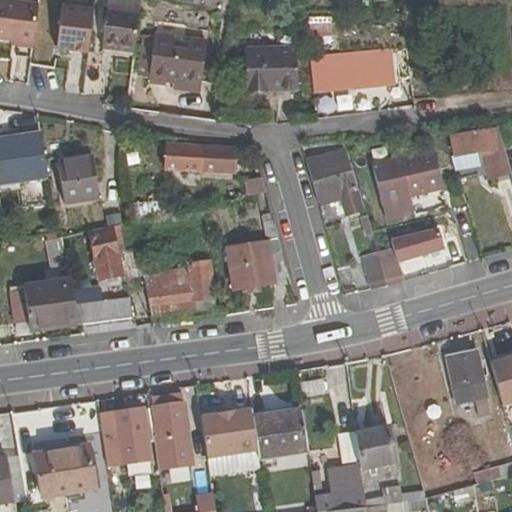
[(2,0),(0,29),(0,36),(34,40),(38,1),(29,0),(2,0)]
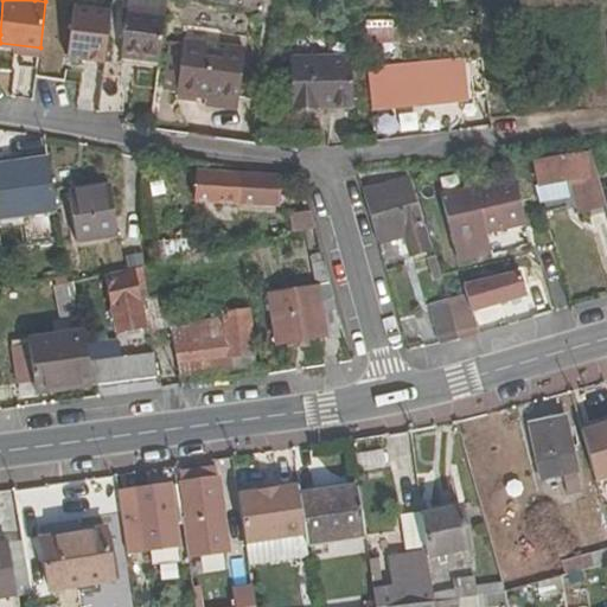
[(74,0),(68,52),(106,56),(110,4),(77,0),(74,0)]
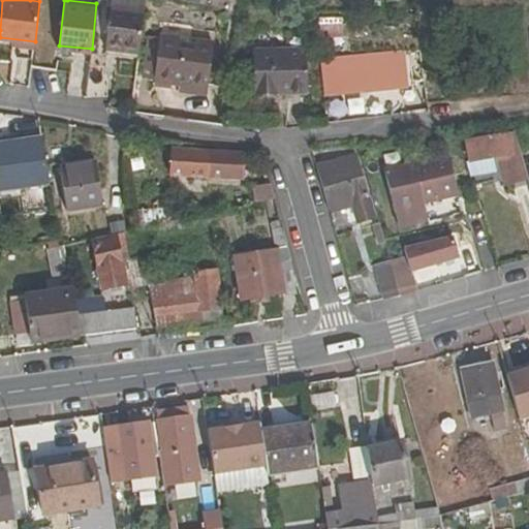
[(138,56),(144,13),(110,8),(105,51),(138,56)]
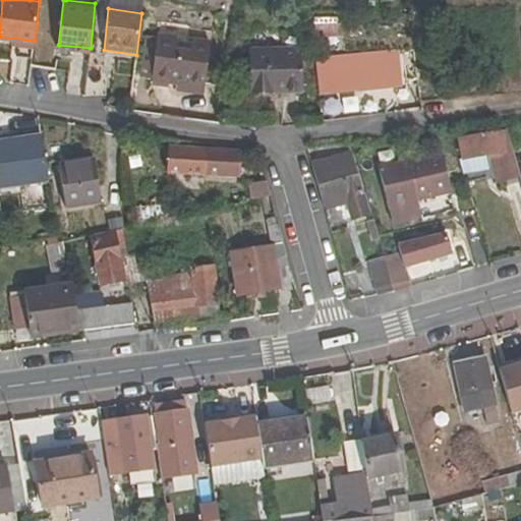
[(329,37),(327,18),(313,20),(315,39),(329,37)]
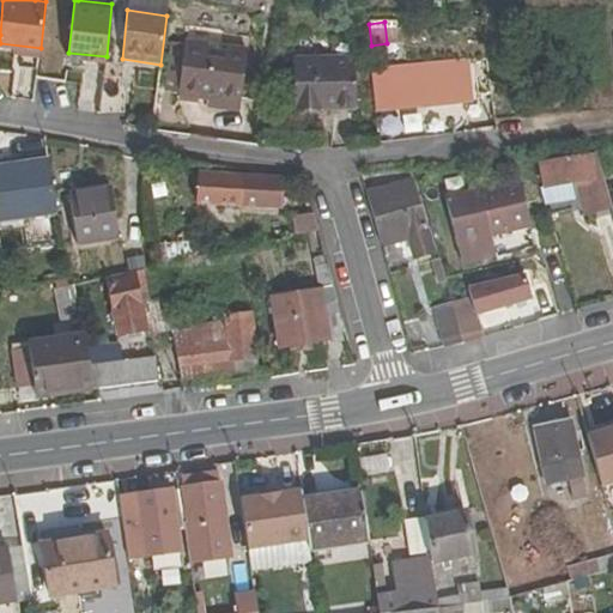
[(244,49),(186,41),(178,96),(207,99),(207,108),(238,113),(244,49)]
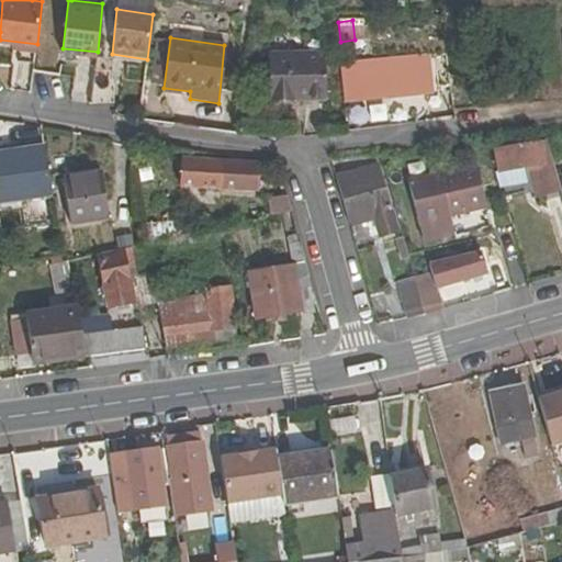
[(327,92),(322,46),(265,53),(271,99),(327,92)]
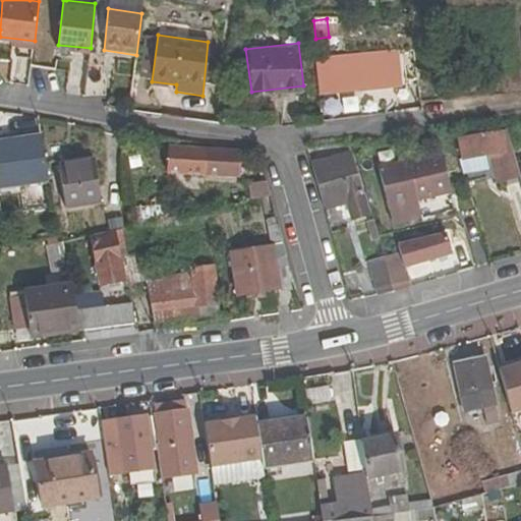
[(58,51),(59,64),(66,64),(67,94),(90,94),(89,51),(58,51)]
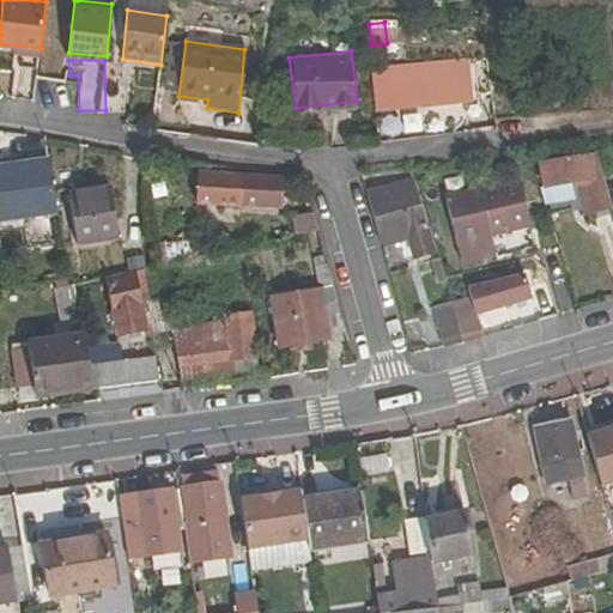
[(468,64),(374,74),(377,111),(473,101),(468,64)]
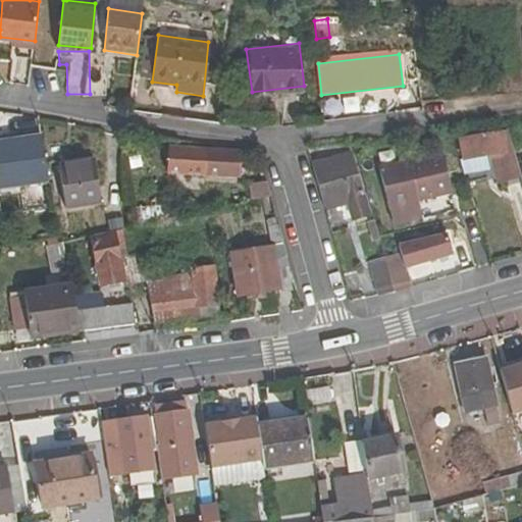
[(508,129),(459,142),(464,163),(488,157),(496,186),(521,177),(517,163),(508,129)]
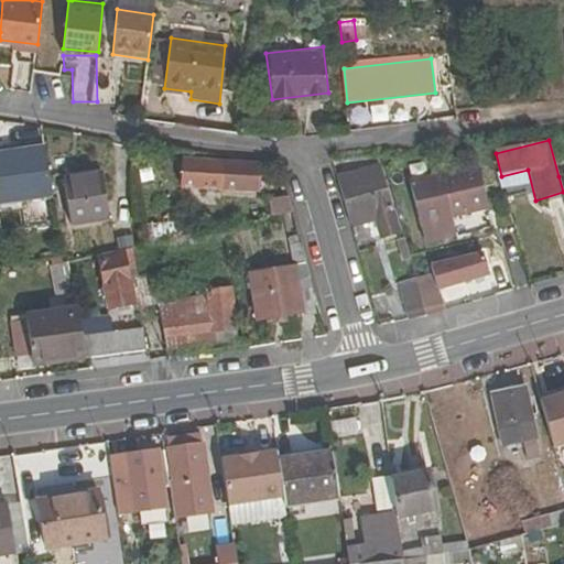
[(0,204),(52,196),(42,148),(0,154),(0,204)]
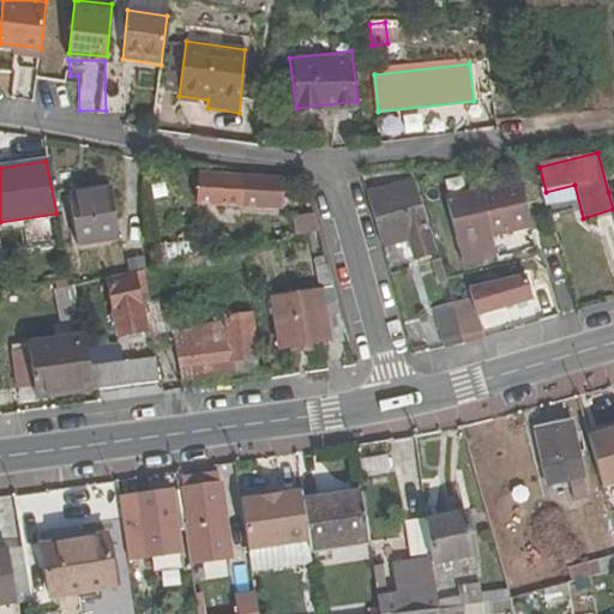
[(196,205),(280,211),(281,180),(199,174),(196,205)]
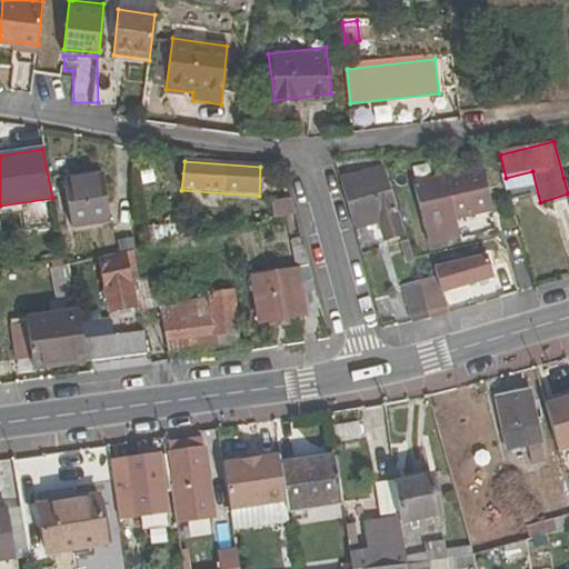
[(339,178),(353,230),(376,225),(381,242),(403,236),(382,167),(339,178)]
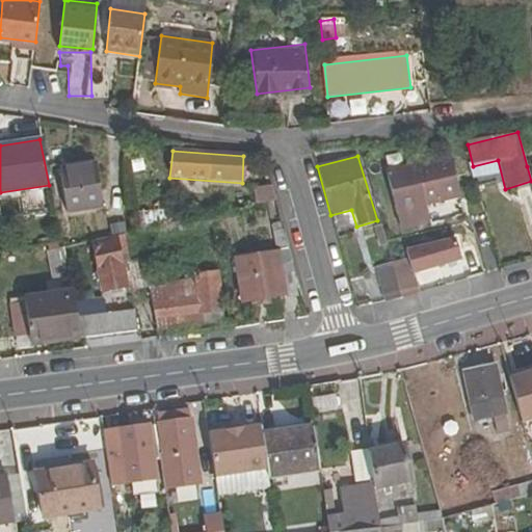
[(397,225),(425,219),(422,206),(459,198),(450,157),(387,171),(397,225)]
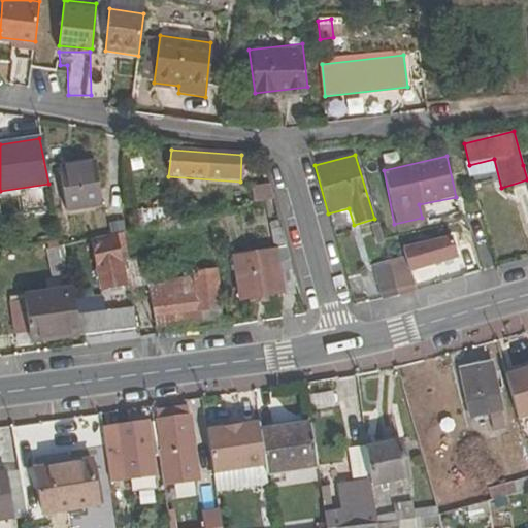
[(67,213),(100,206),(91,161),(58,169),(67,213)]
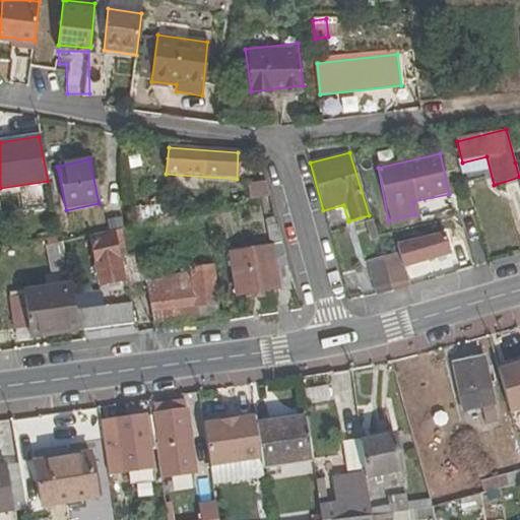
[(246,188),(249,201),(266,197),(263,183),(246,188)]
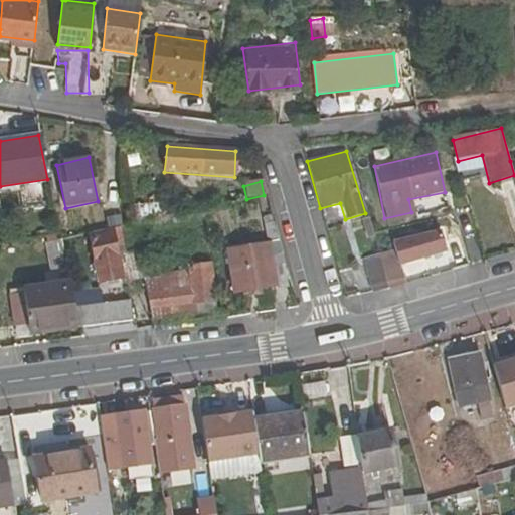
[(152,229),(202,218),(201,209),(150,221),(152,229)]
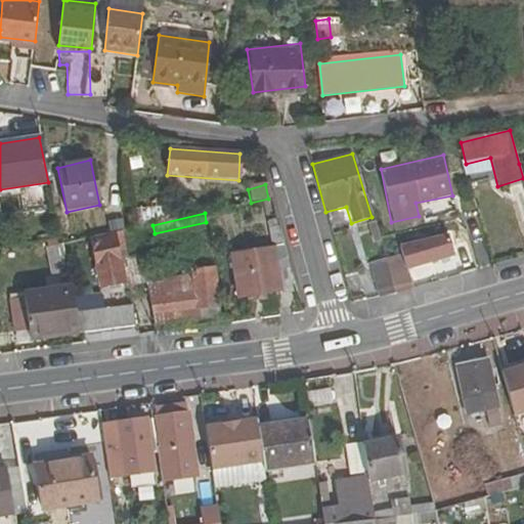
[(235,300),(294,291),(277,228),(266,229),(269,249),(228,254),(235,300)]
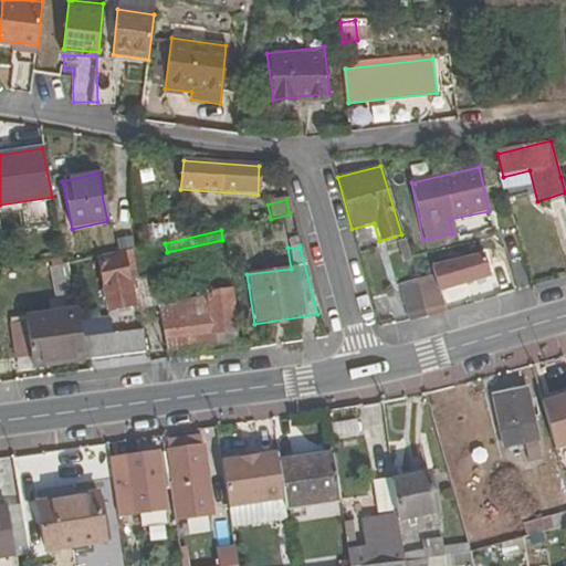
[(83,353),(85,359),(143,352),(140,331),(116,334),(113,312),(135,307),(124,252),(94,259),(105,306),(75,311),(83,353)]
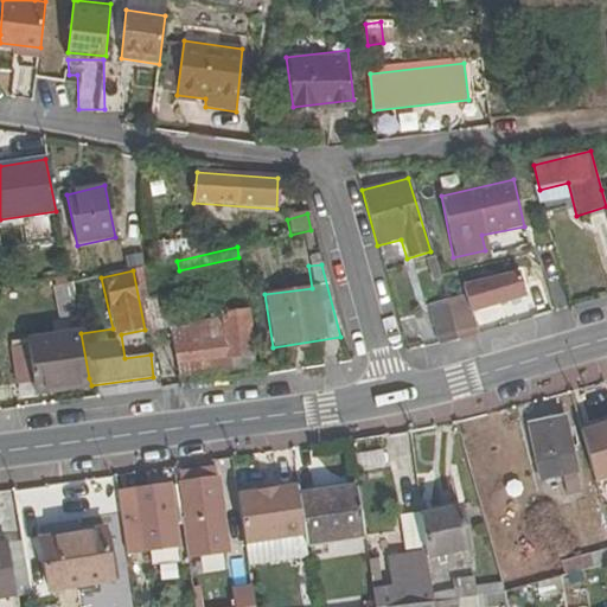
[(518,273),(462,289),(465,294),(470,312),(525,296),(518,273)]
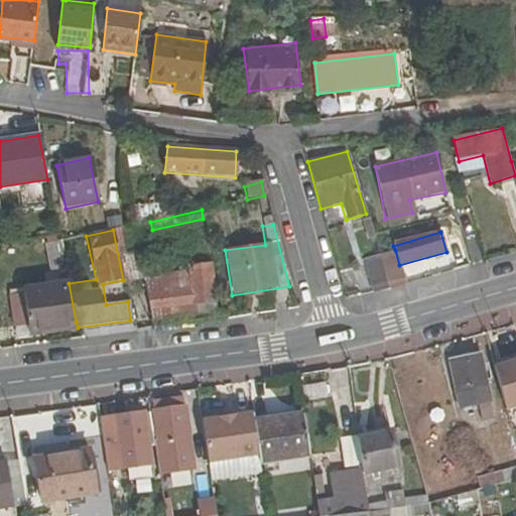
[(51,273),(68,270),(63,241),(47,243),(51,273)]
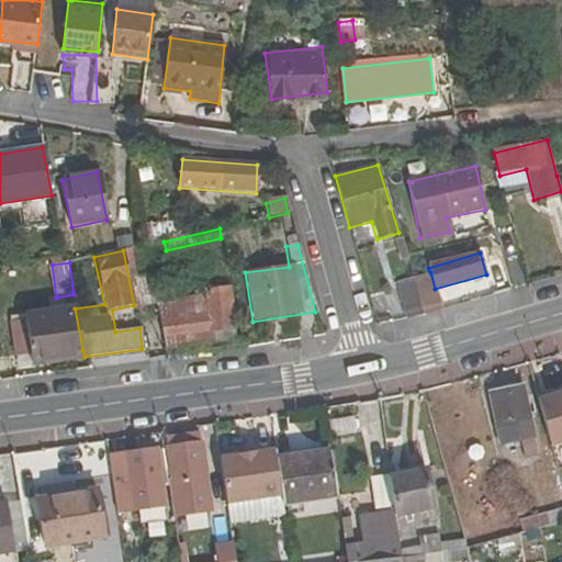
[(412,278),(423,316),(441,311),(435,289),(430,272),(412,278)]
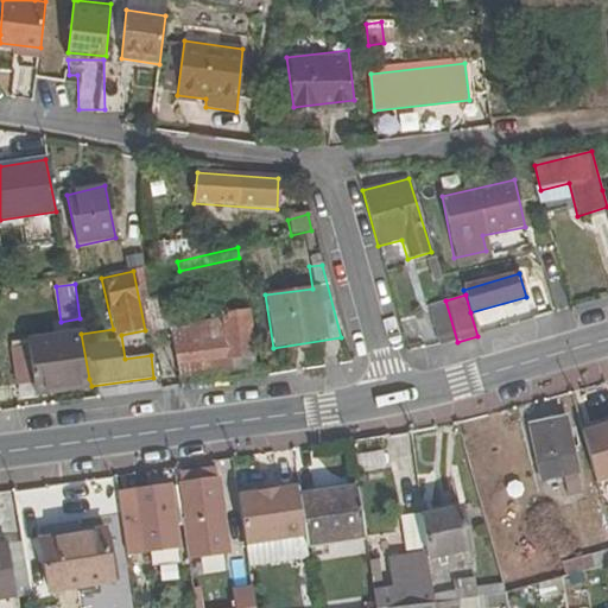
[(428,304),(439,346),(457,342),(445,301),(428,304)]
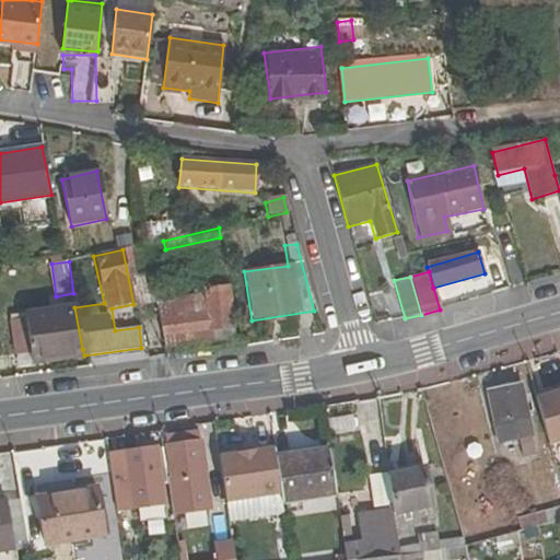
[(152,300),(164,349),(230,340),(223,290),(152,300)]
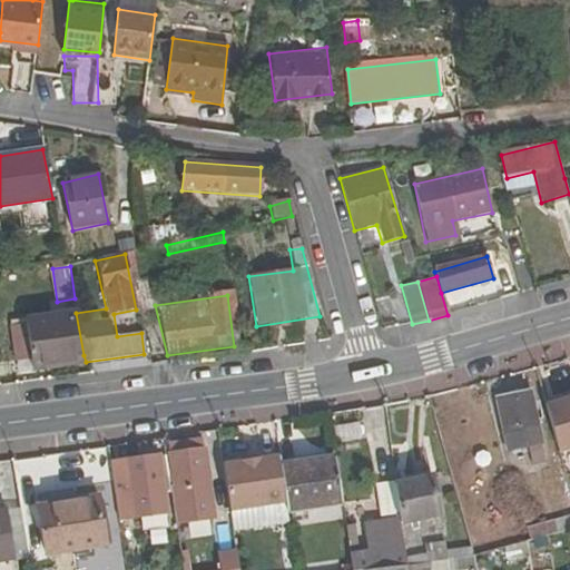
[(31,370),(50,367),(50,359),(84,355),(76,313),(26,320),(31,370)]
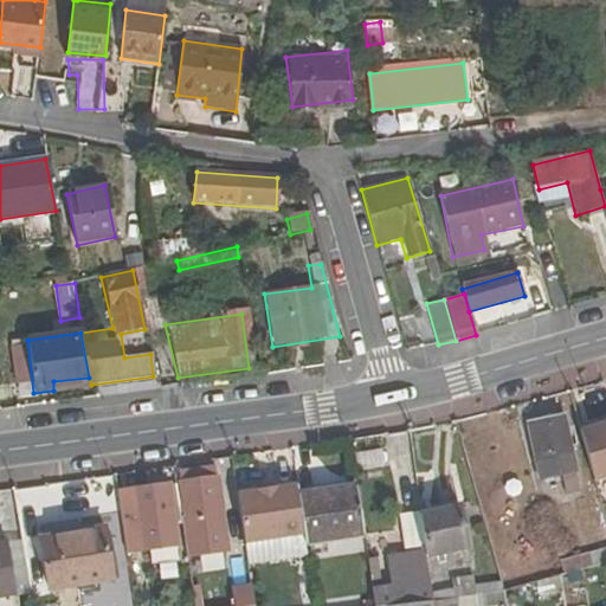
[(53,391),(91,385),(89,378),(53,381),(53,391)]
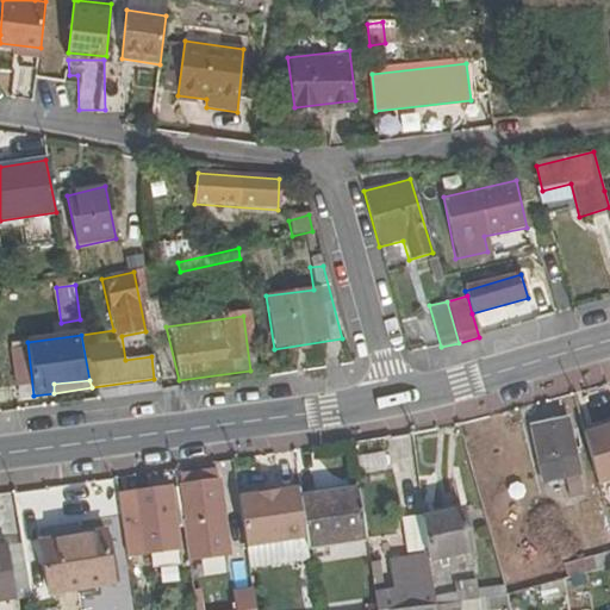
[(571,500),(585,498),(568,421),(533,429),(545,485),(567,480),(571,500)]
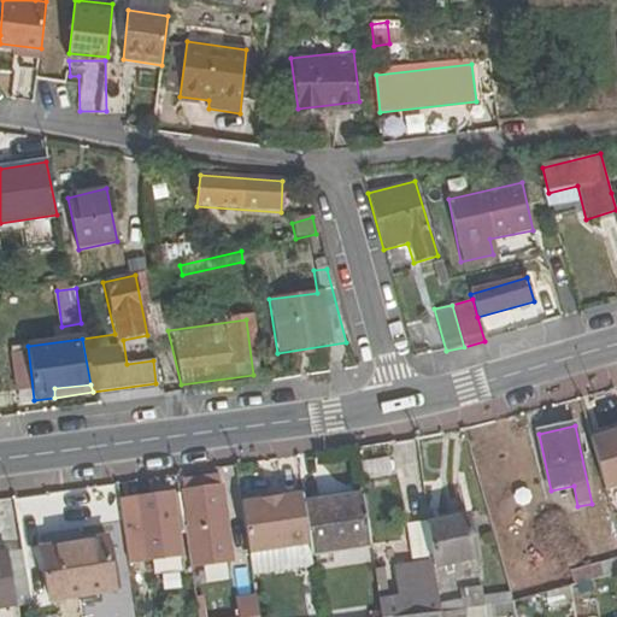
[(616,430),(589,438),(605,487),(616,483),(616,430)]
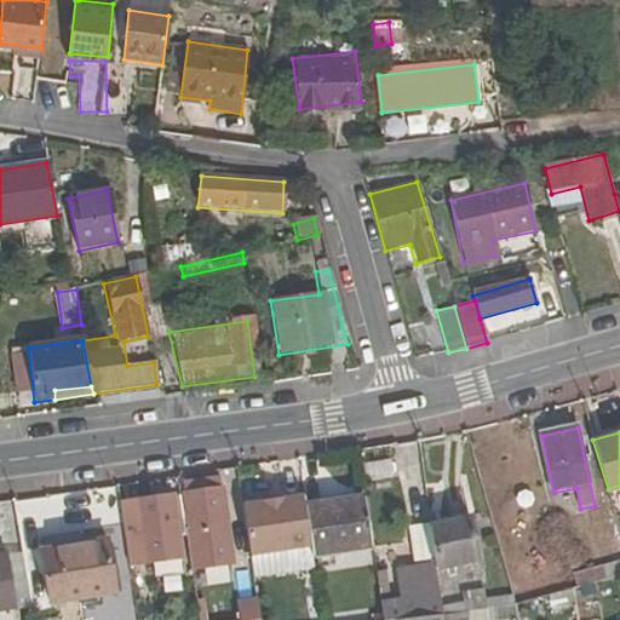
[(193,572),(234,566),(222,482),(201,484),(204,494),(187,497),(190,528),(187,528),(193,572)]
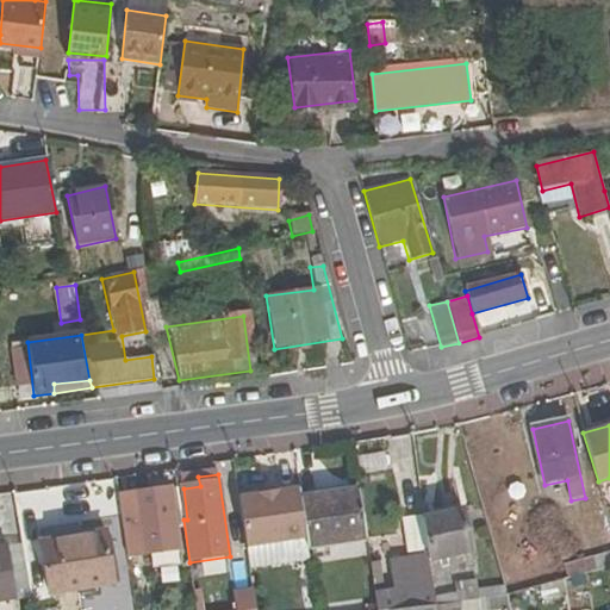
[(200,486),(198,477),(182,479),(184,489),(200,486)]
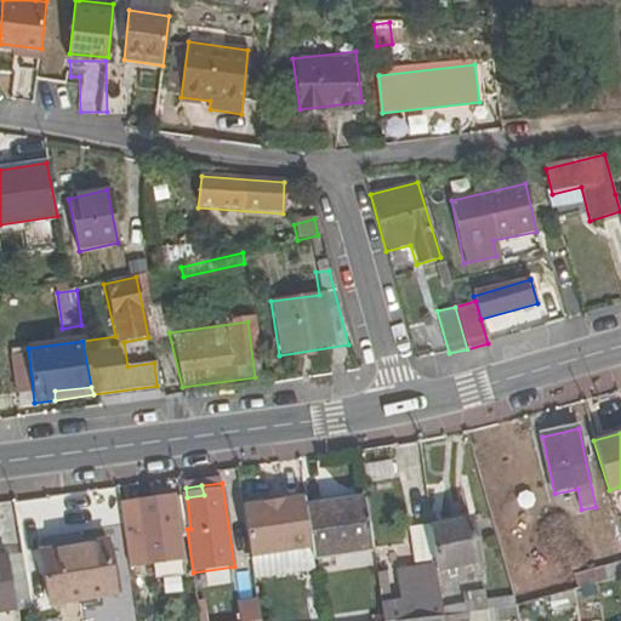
[(138,503),(148,565),(184,560),(176,497),(138,503)]
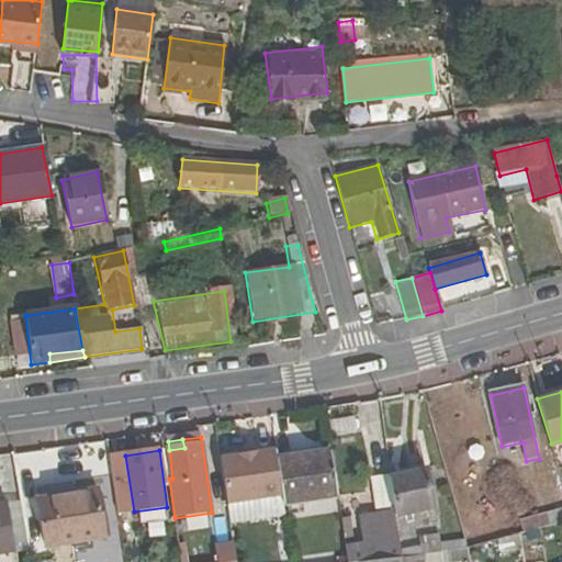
[(283,496),(284,506),(338,498),(330,451),(278,460),(283,496)]
